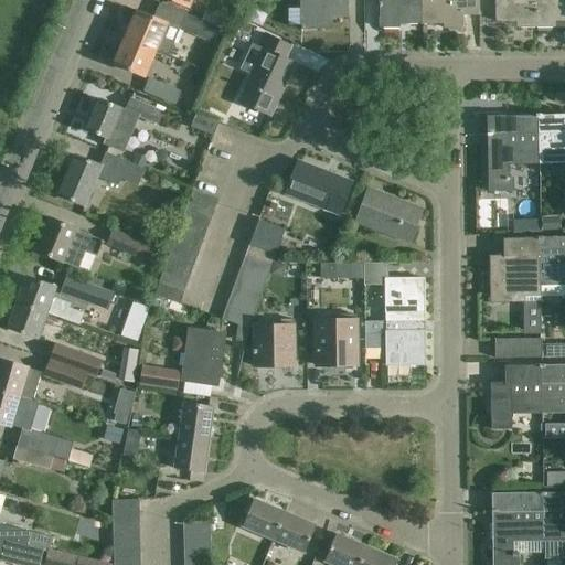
[(300,0),(301,30),(331,30),(331,9),(348,9),(347,0),(300,0)]
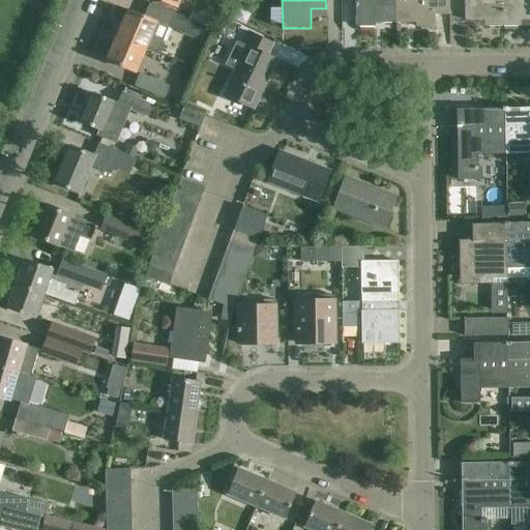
[(396,23),(395,0),(355,0),(356,28),(375,27),(375,24),(396,23)]
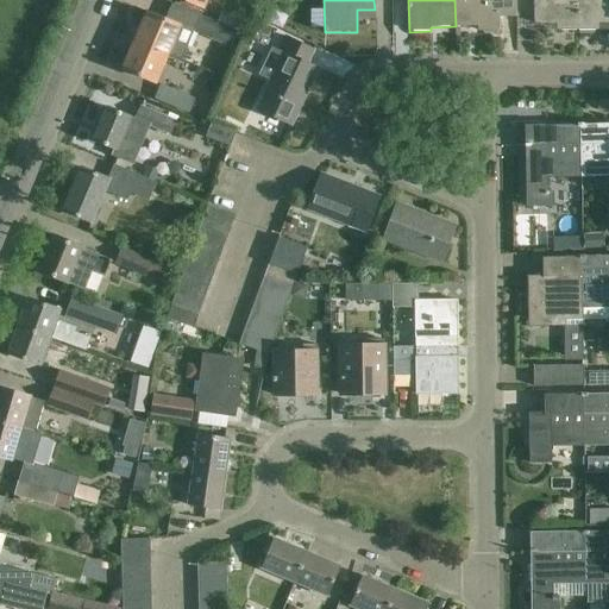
[(454,0),(456,26),(478,26),(478,31),(500,31),(500,18),(516,18),(515,0),(454,0)]
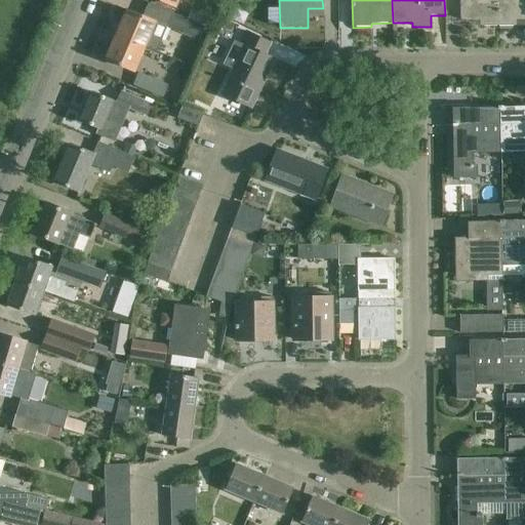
[(498,27),(497,0),(460,0),(460,22),(480,22),(480,27),(498,27)]
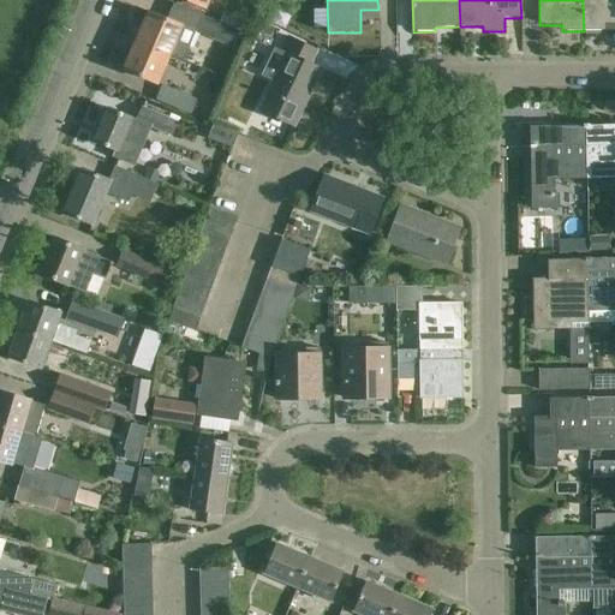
[(614,0),(583,0),(584,31),(605,31),(604,25),(614,24),(614,0)]
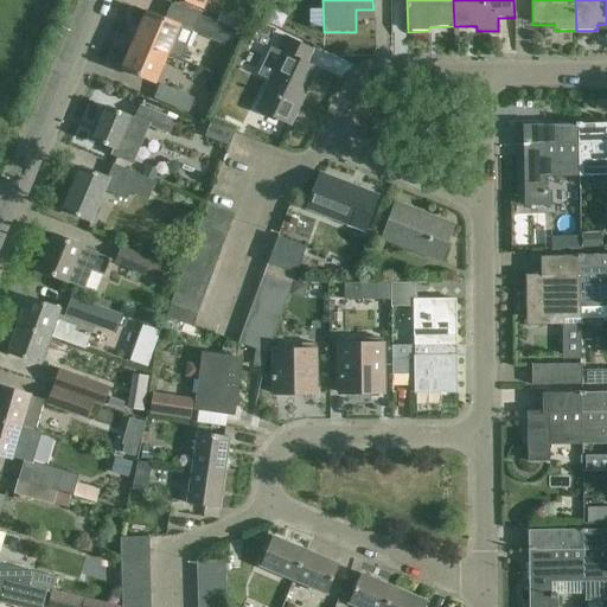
[(147,13),(134,43),(167,56),(181,62),(193,33),(230,49),(237,31),(200,17),(172,5),(165,20),(147,13)]
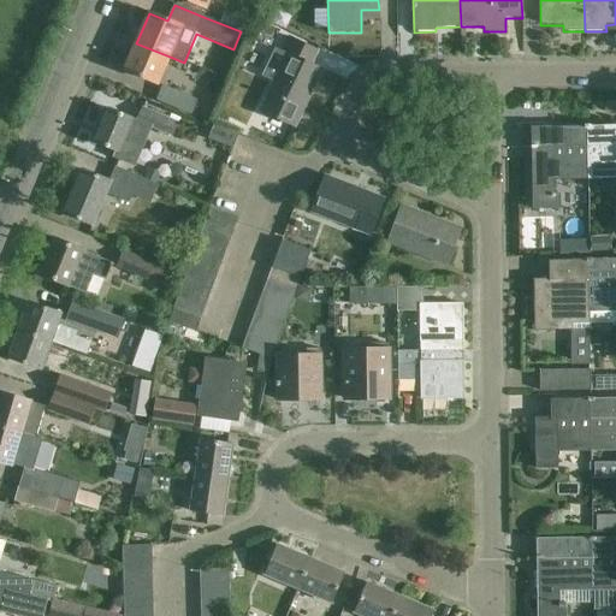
[(283,52),(279,51),(276,49),(262,77),(274,83),(261,112),(294,128),(321,70),(311,65),(318,52),(290,39),(283,52)]
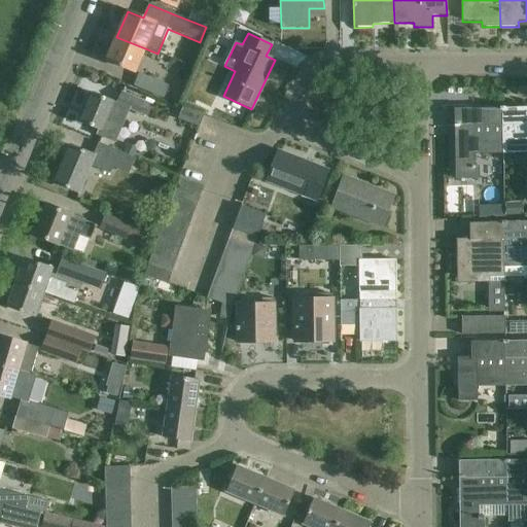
[(145,48),(116,37),(107,61),(135,72),(145,48)]
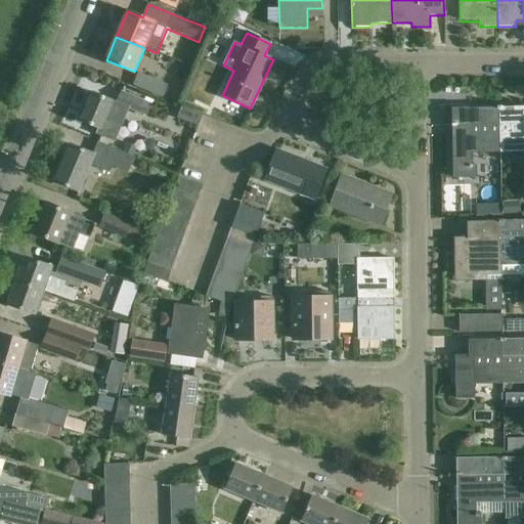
[(133,86),(163,97),(167,85),(138,74),(133,86)]
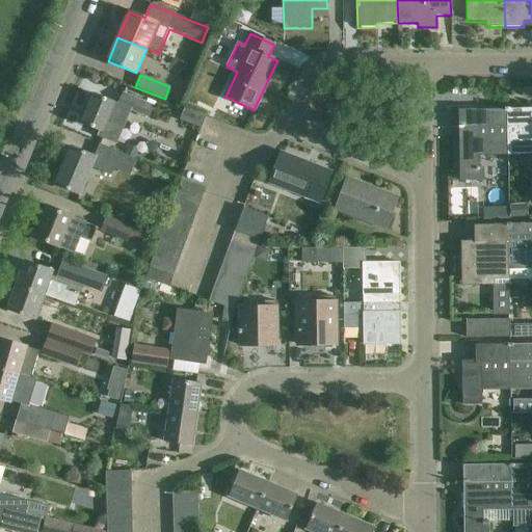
[(94,95),(82,123),(102,132),(100,136),(115,143),(120,131),(116,130),(125,109),(148,120),(153,106),(123,94),(118,105),(94,95)]
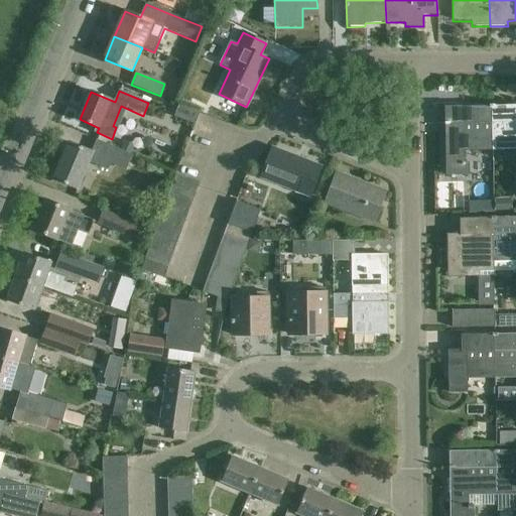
[(174,117),(196,125),(200,114),(178,106),(174,117)]
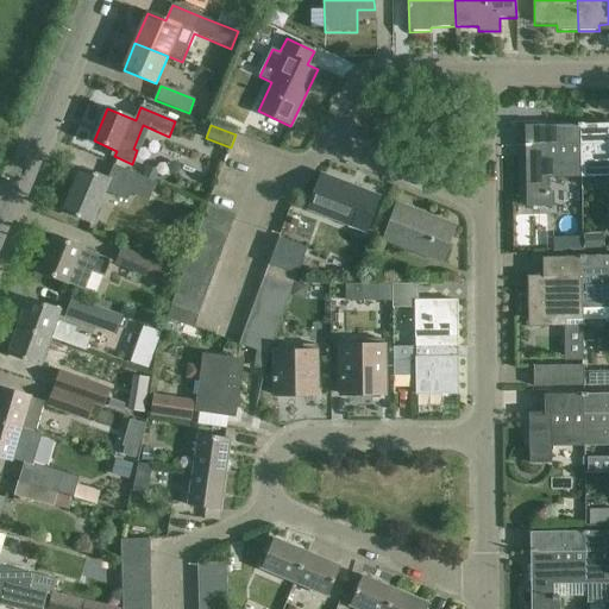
[(608,125),(583,126),(583,176),(608,175),(608,125)]
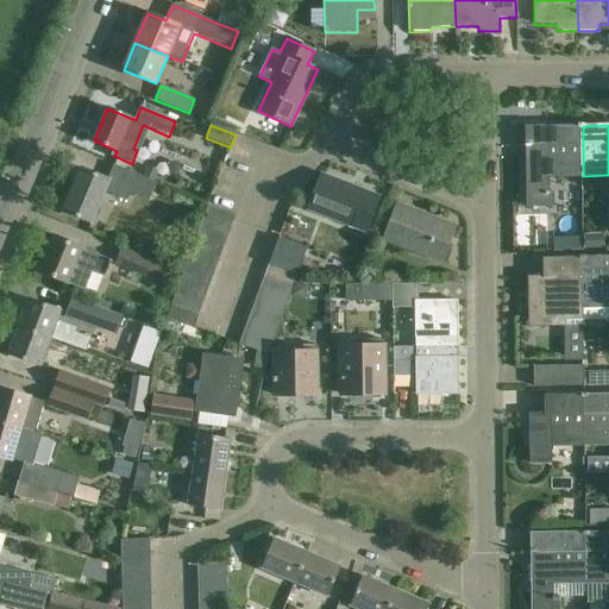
[(583,176),(583,126),(526,127),(527,207),(553,207),(553,194),(548,194),(548,176),(583,176)]
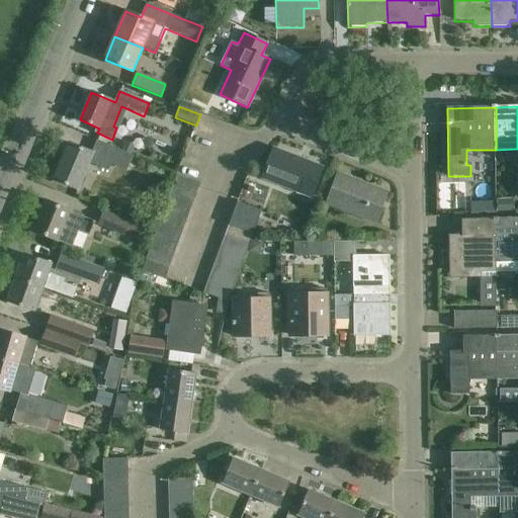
[(161,140),(165,126),(148,121),(144,135),(161,140)]
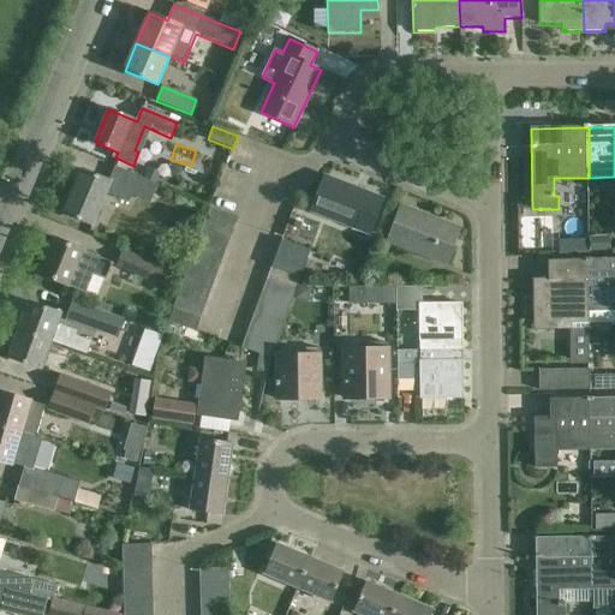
[(159,185),(139,178),(115,167),(109,181),(83,171),(64,214),(94,226),(106,196),(127,204),(132,196),(150,203),(159,185)]
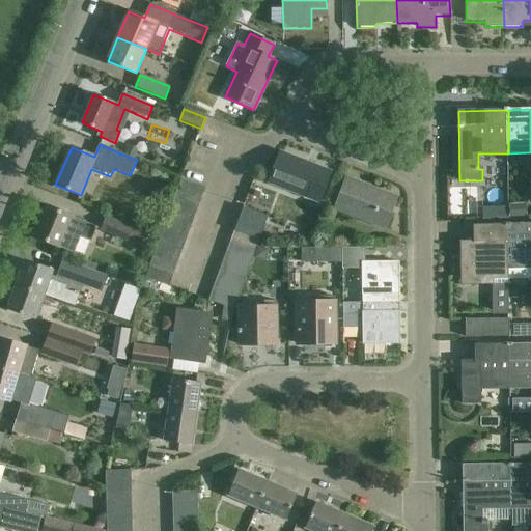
[(269,183),(319,202),(331,173),(280,154),(269,183)]
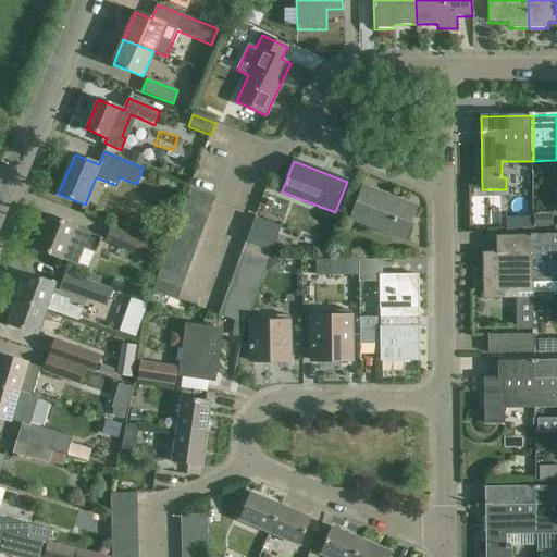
[(351,219),(405,239),(416,209),(388,198),(387,201),(362,192),(364,188),(363,187),(351,219)]
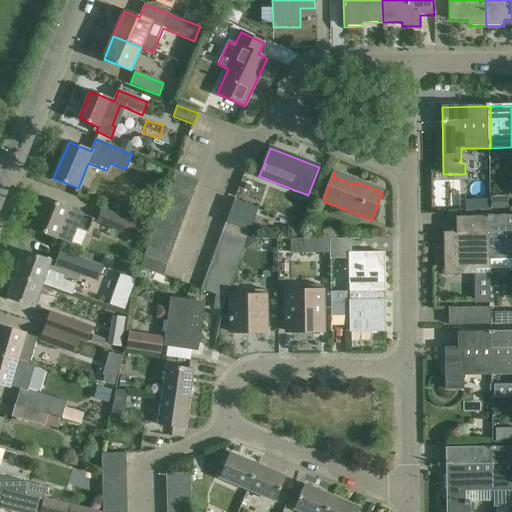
[(174,175),(170,187),(192,195),(197,183),(174,175)]
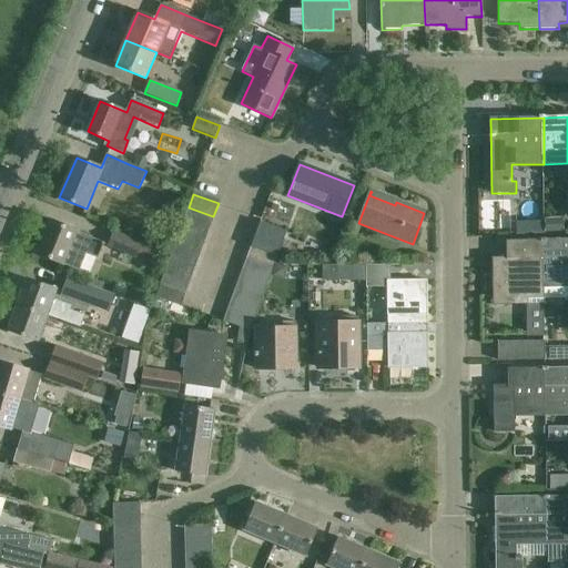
[(189,208),(184,220),(209,229),(213,216),(189,208)]
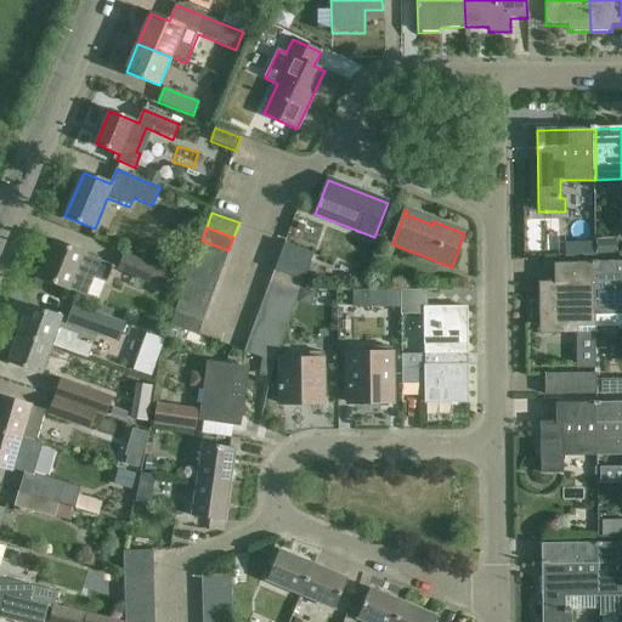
[(228,250),(202,241),(196,255),(224,265),(228,250)]
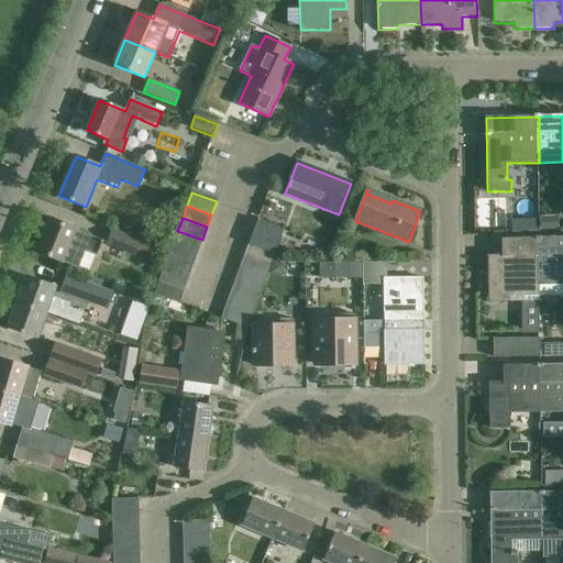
[(102,241),(50,219),(35,251),(76,267),(83,251),(96,256),(102,241)]
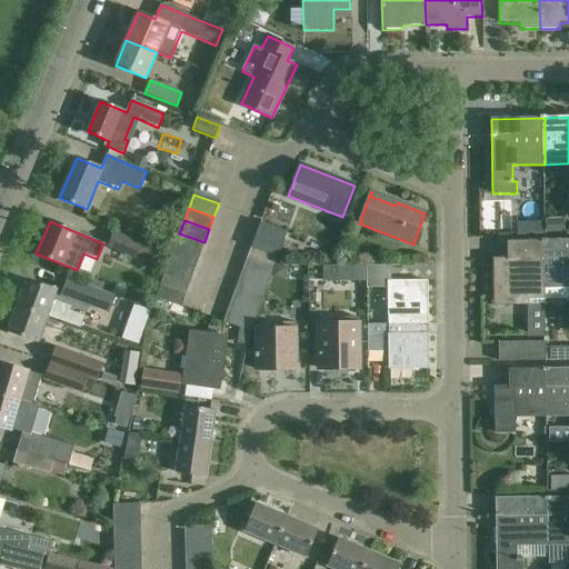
[(287,233),(260,223),(256,237),(282,247),(287,233)]
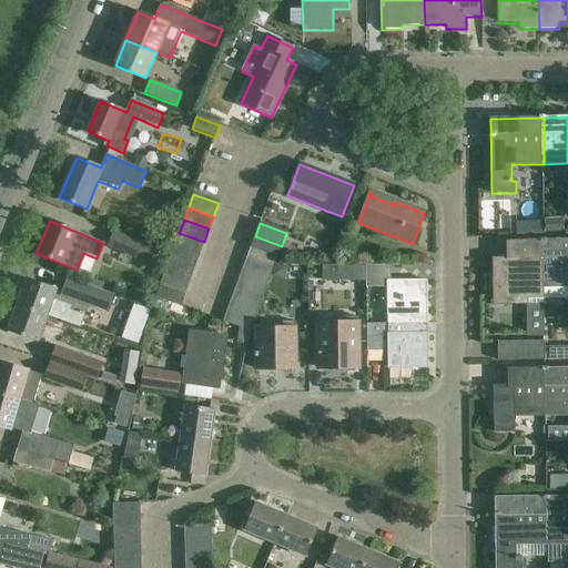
[(159,251),(140,243),(113,232),(108,246),(135,259),(137,256),(154,263),(159,251)]
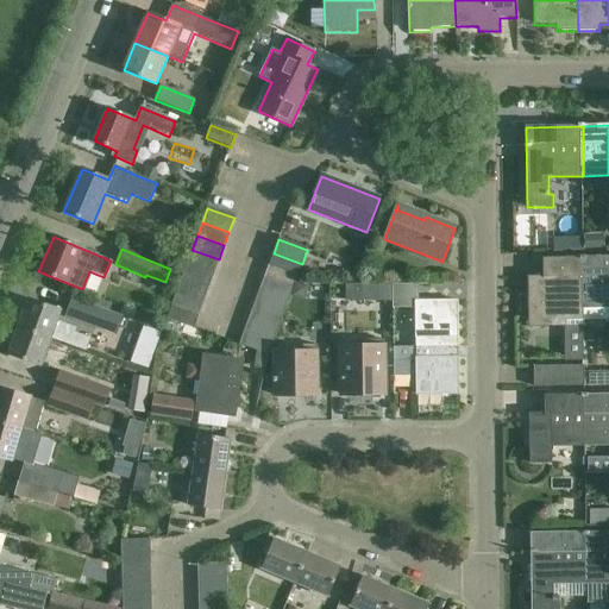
[(219,259),(192,250),(187,264),(214,274),(219,259)]
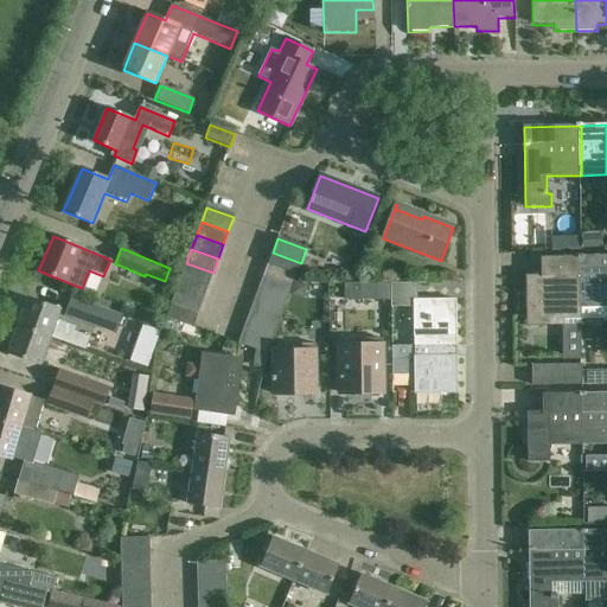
[(301,263),(273,253),(268,266),(296,276),(301,263)]
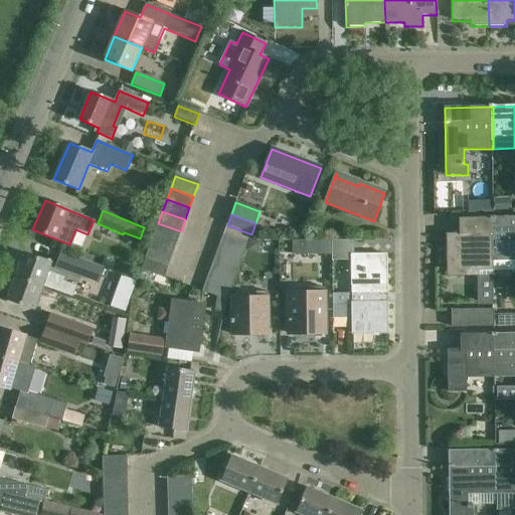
[(514,216),(493,218),(493,259),(494,269),(514,269),(514,216)]
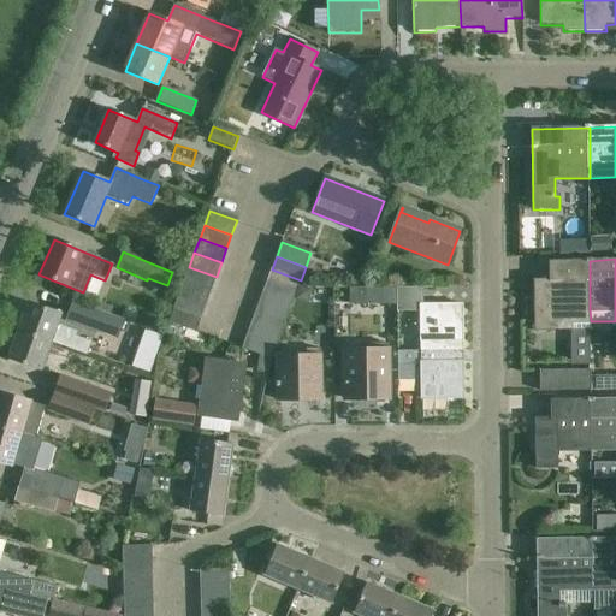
[(591,325),(590,309),(590,261),(550,262),(550,280),(534,280),(535,331),(573,331),(573,321),(588,321),(588,325),(591,325)]
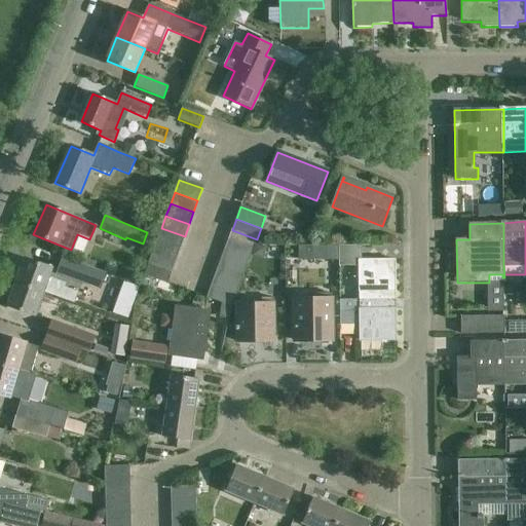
[(185,236),(161,228),(157,240),(180,249),(185,236)]
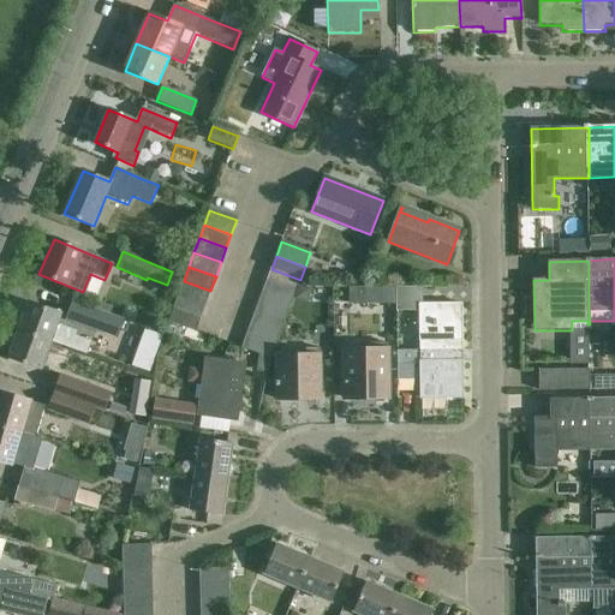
[(300,280),(272,269),(267,282),(296,292),(300,280)]
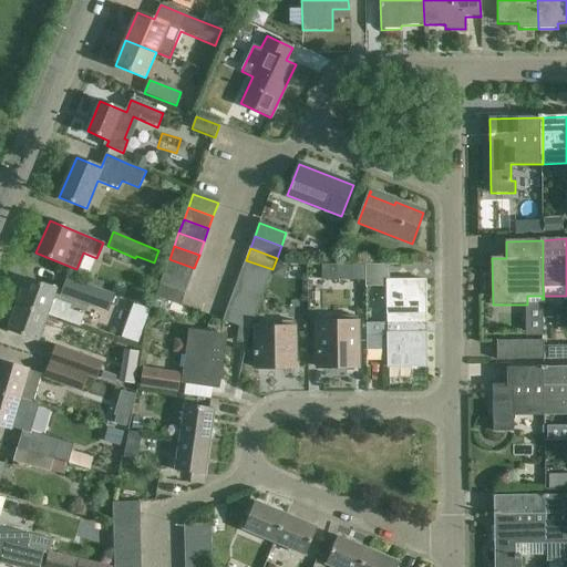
[(194,268),(169,259),(165,271),(189,281),(194,268)]
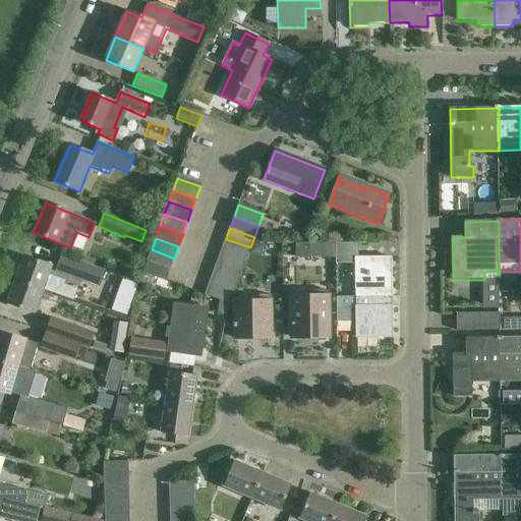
[(250,247),(226,239),(222,249),(246,258),(250,247)]
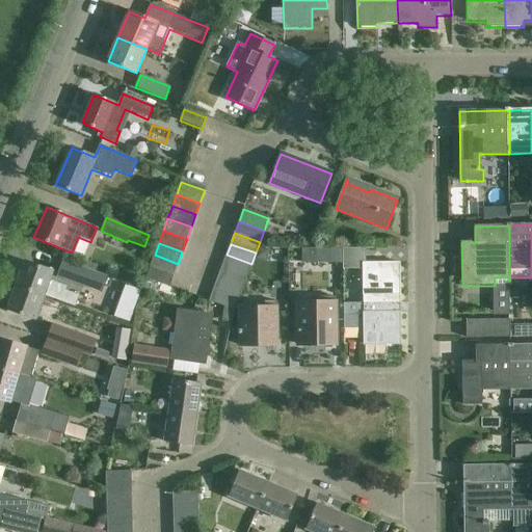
[(368,295),(368,303),(368,304),(400,306),(399,263),(366,264),(365,248),(343,249),(343,264),(343,270),(363,270),(363,295),(368,295)]
